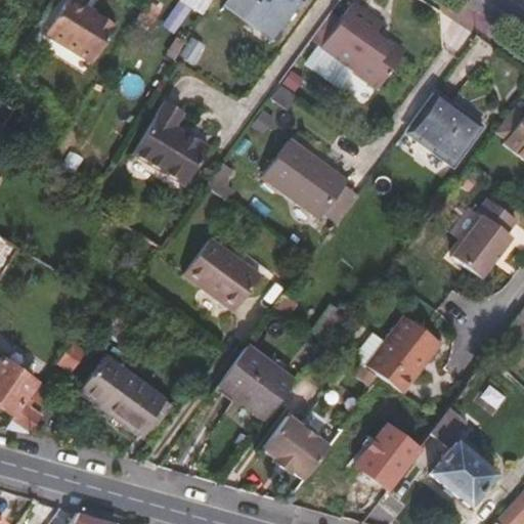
[(191,0),(207,9),(212,0),(191,0)]
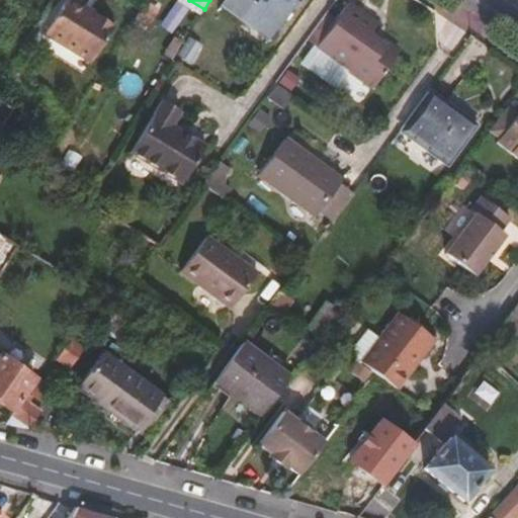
[(225,0),(222,5),(270,39),(297,0),(267,0),(264,4),(258,0),(225,0)]
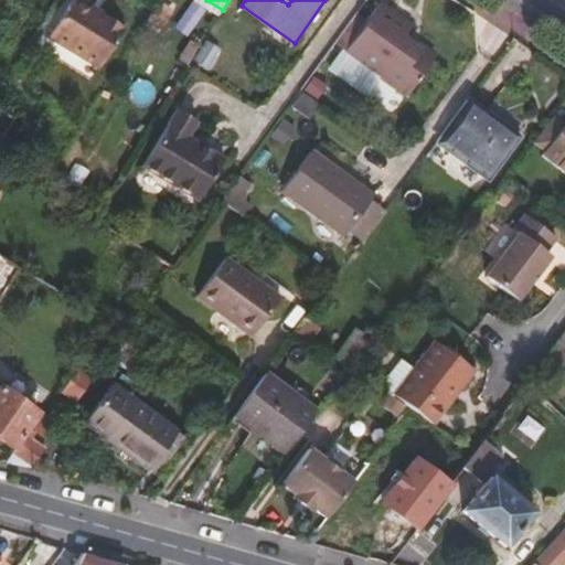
[(366,21),(345,51),(382,76),(408,95),(435,57),(405,36),(412,27),(379,3),(366,21)]
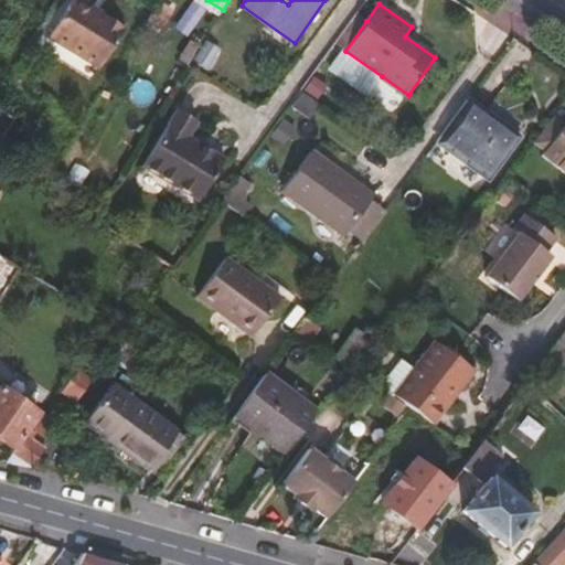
[(109,22),(80,4),(54,46),(98,74),(127,29),(112,19),(109,22)]
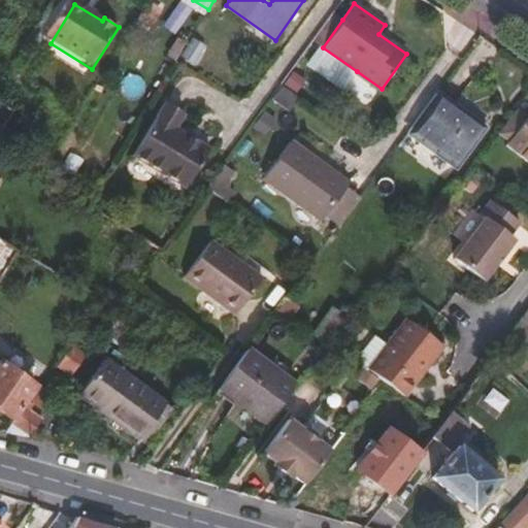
[(342,20),(331,11),(311,39),(320,45),(323,47),(342,20)]
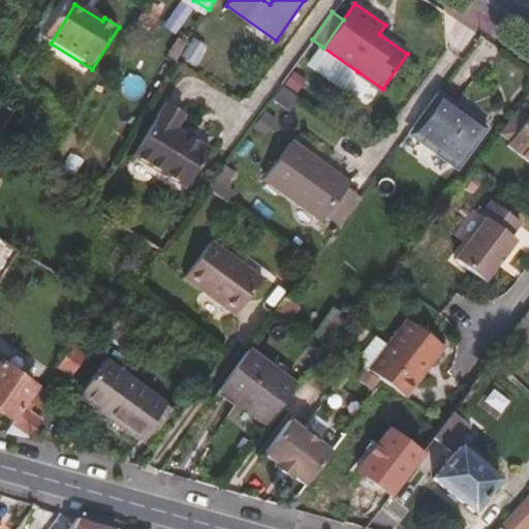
[(192,36),(181,55),(198,66),(207,55),(203,52),(208,45),(192,36)]
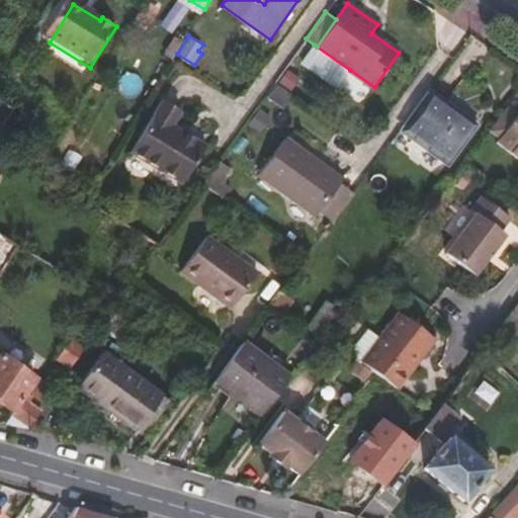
[(317,47),(314,45),(300,64),(336,89),(350,70),(317,47)]
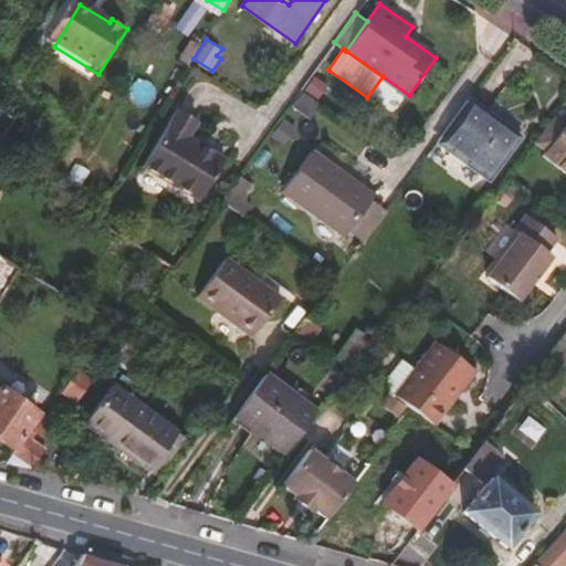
[(301,87),(266,135),(282,146),(296,126),(291,122),(299,111),(310,119),(322,103),(301,87)]
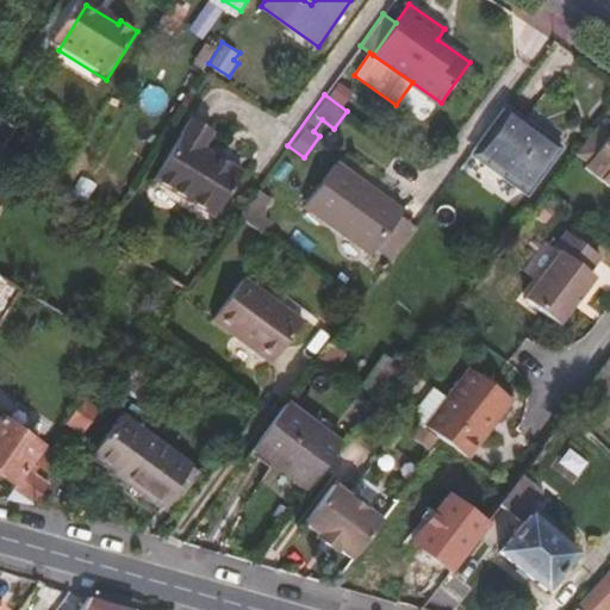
[(506,112),(477,154),(527,190),(556,148),(506,112)]
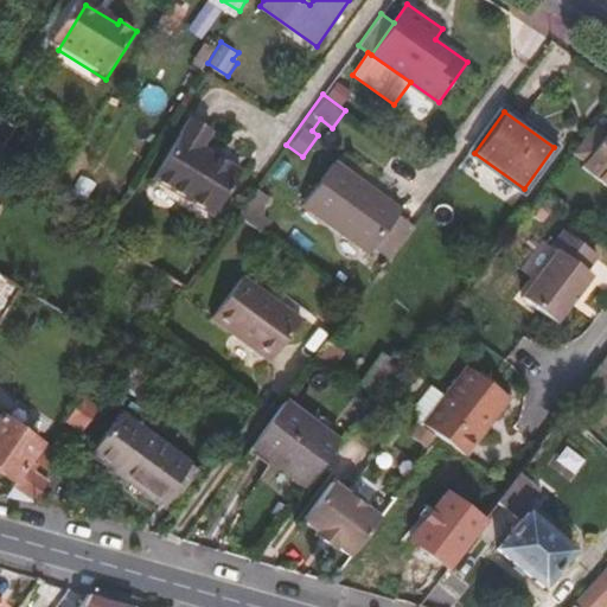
[(191,116),(154,178),(216,216),(242,172),(200,146),(211,129),(191,116)]
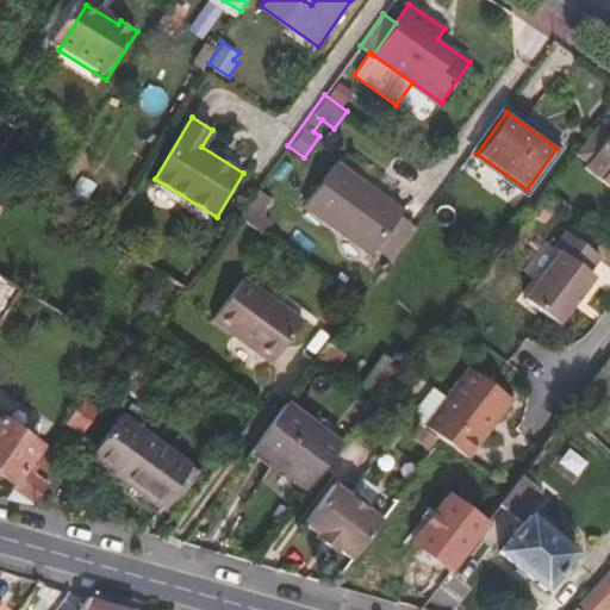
[(574,155),(586,165),(609,132),(609,123),(602,117),(574,155)]
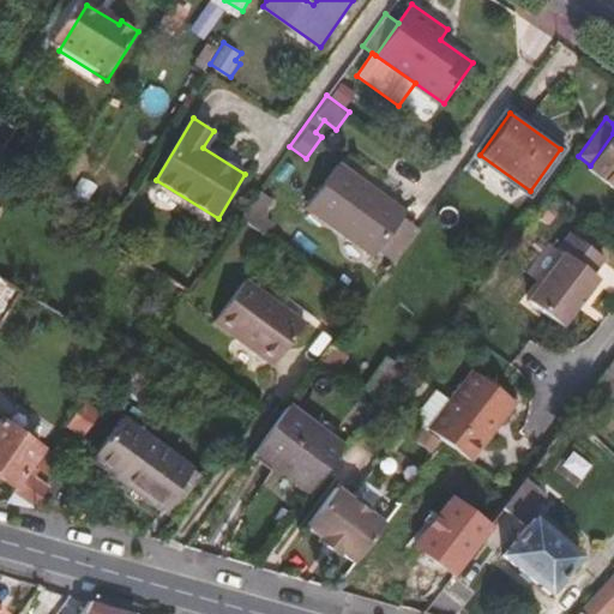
[(613,133),(590,166),(588,168),(613,187),(613,133)]
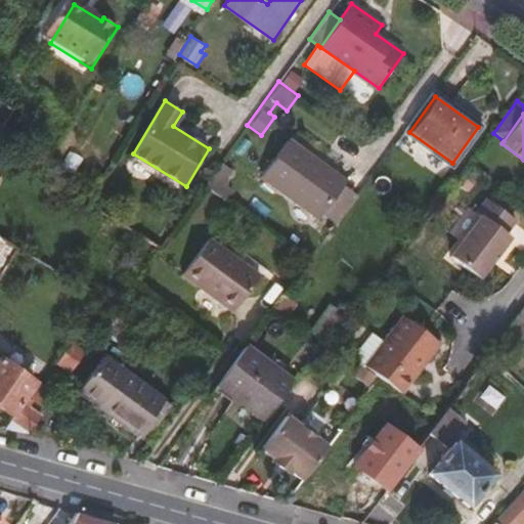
[(290,138),(260,178),(319,221),(323,215),(345,185),(349,180),(290,138)]
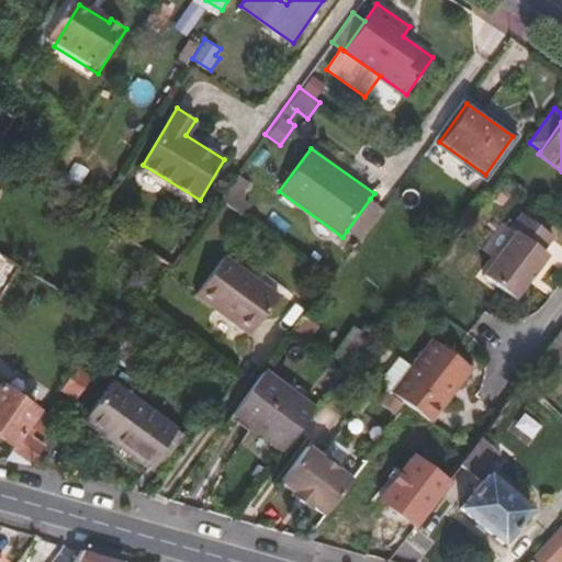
[(237,172),(218,198),(245,216),(253,205),(246,200),(246,190),(251,183),(237,172)]
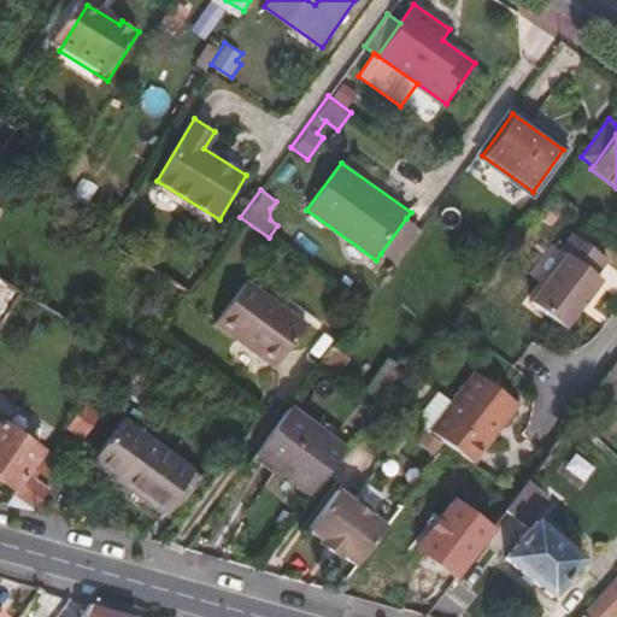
[(381,253),(395,264),(421,229),(406,218),(381,253)]
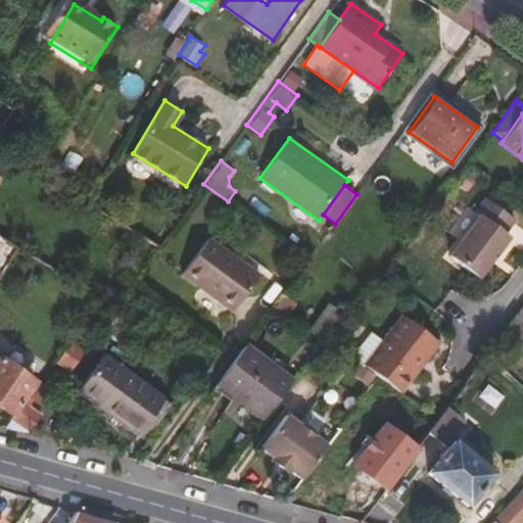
[(520,231),(483,203),(473,216),(477,220),(446,260),(475,282),(506,241),(510,244),(520,231)]
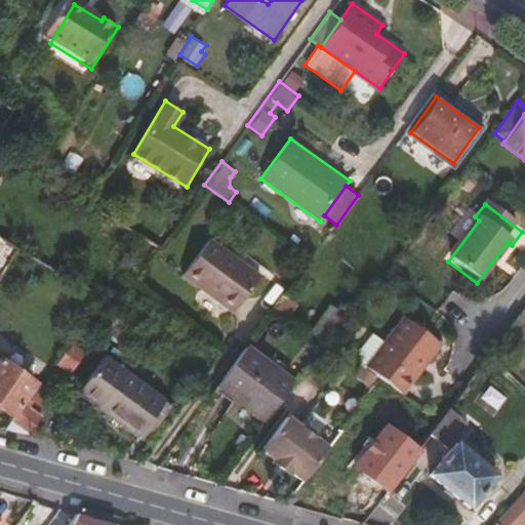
[(0,239),(0,275),(1,276),(18,249),(0,239)]
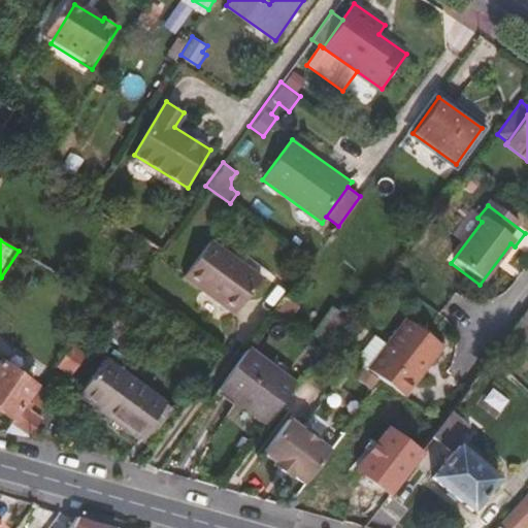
[(236,314),(263,278),(211,240),(186,276),(236,314)]
